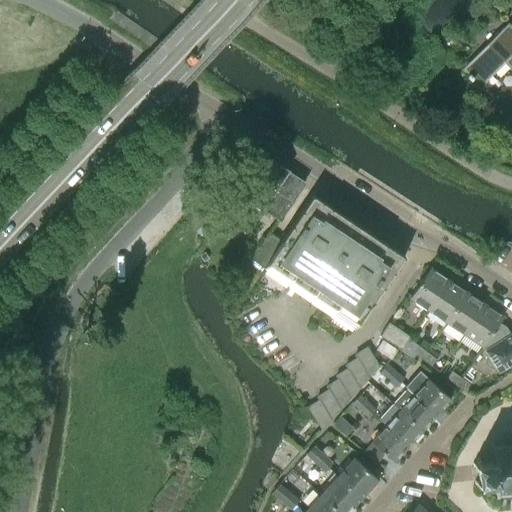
[(511,29),(507,23),(461,69),(478,86),(502,61),(509,65),(511,61),(511,29)]
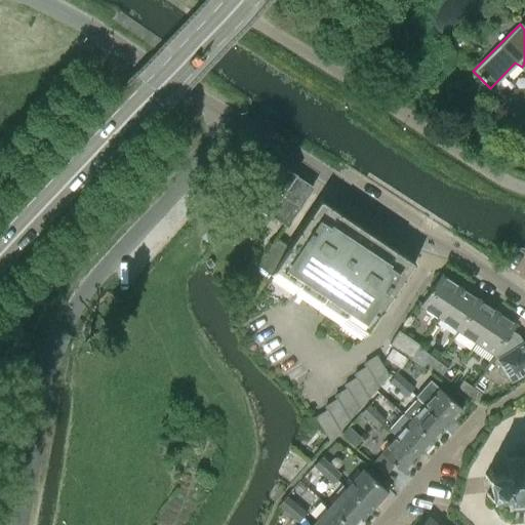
[(288,169),(290,167),(287,162),(282,159),(277,159),(276,161),(274,160),(248,199),(286,225),(312,187),(294,174),(295,173),(288,169)]
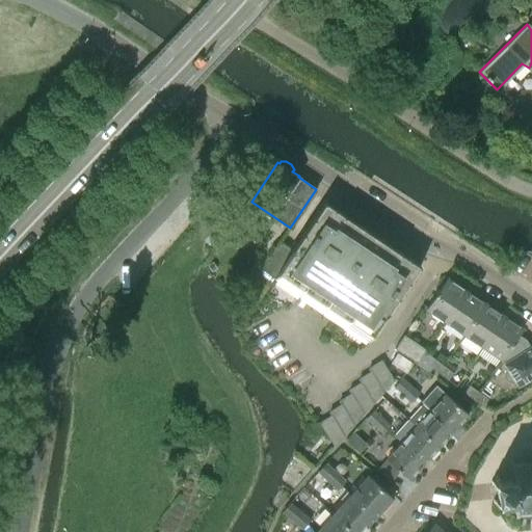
[(388,314),(420,266),(324,202),(292,249),(293,250),(278,271),(314,295),(317,291),(341,307),(338,311),(373,335),(388,314)]
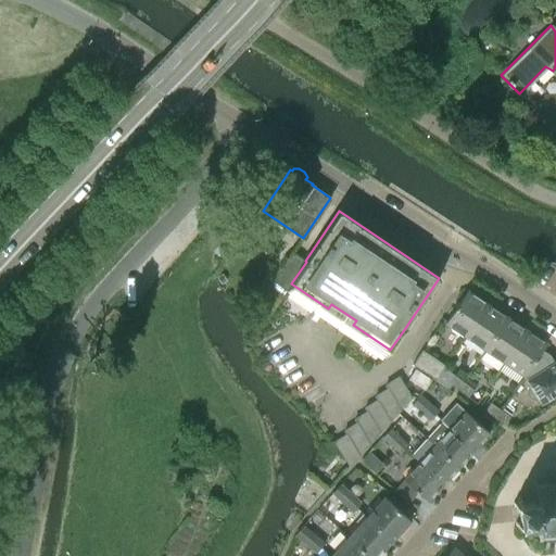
[(267,290),(280,299),(305,261),(292,252),(267,290)]
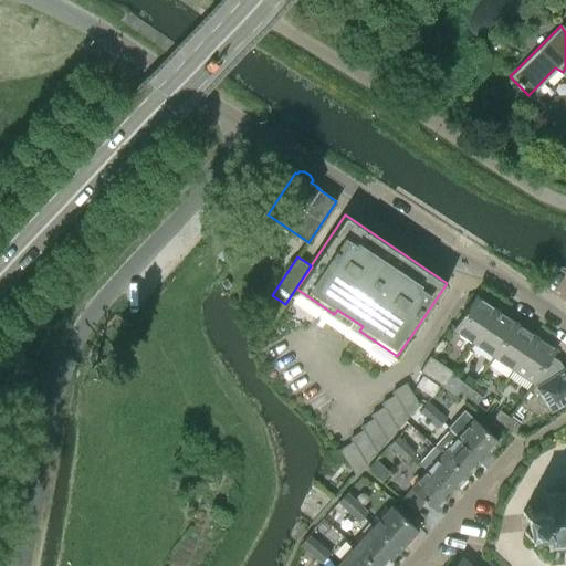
[(452,328),(472,343),(495,308),(475,295),(452,328)]
